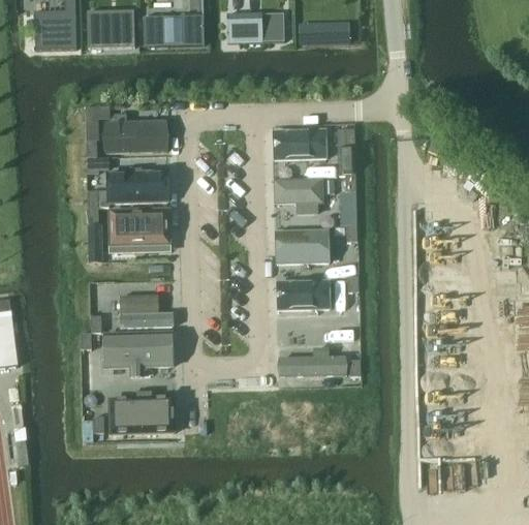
[(64,10),(33,11),(34,50),(76,49),(74,0),(64,0),(64,10)]
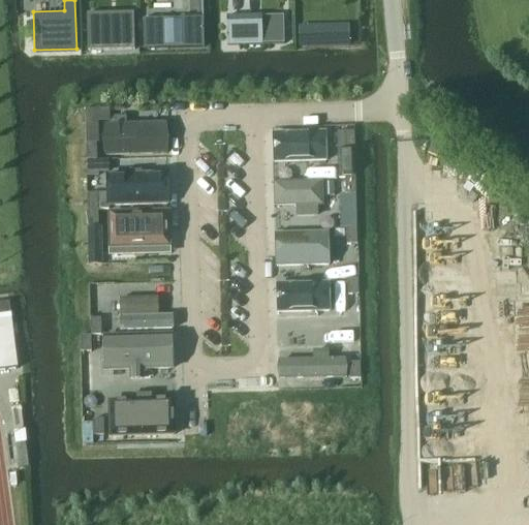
[(106,17),(87,18),(88,49),(107,48),(133,47),(132,9),(105,10),(106,17)]
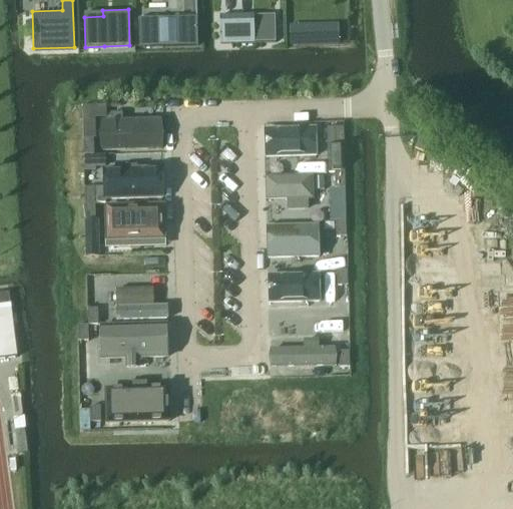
[(253,12),(218,13),(219,41),(276,39),(275,23),(253,24),(253,12)]
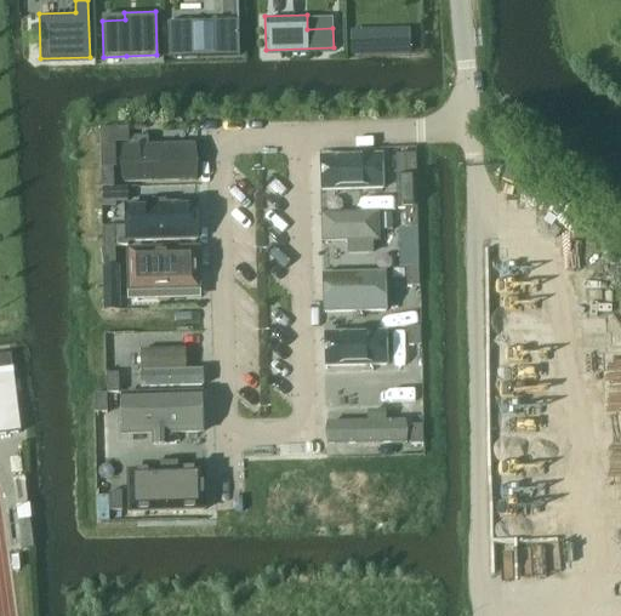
[(238,17),(167,18),(169,53),(239,52),(238,17)]
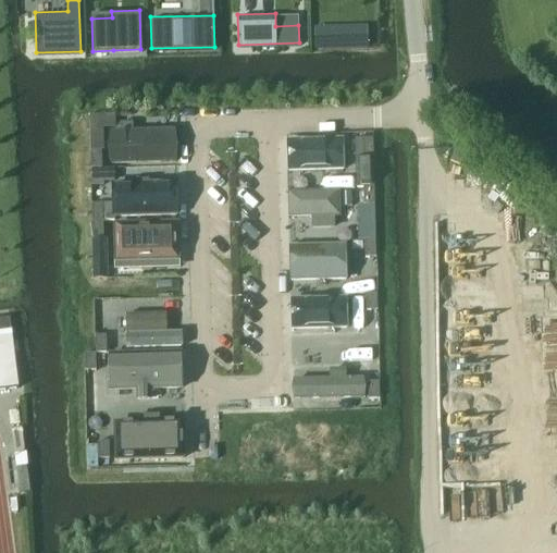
[(367,25),(314,26),(316,44),(367,42),(367,25)]
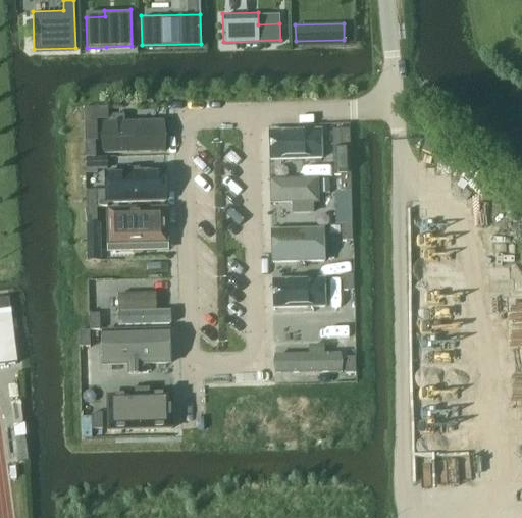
[(161,119),(103,120),(104,150),(162,149),(161,119)]
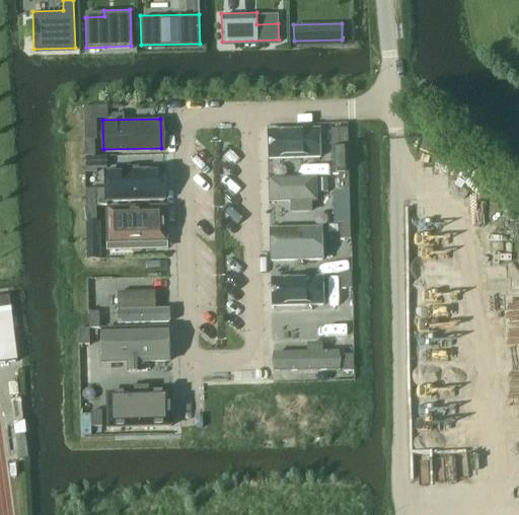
[(347,126),(337,127),(337,143),(347,142),(347,126)]
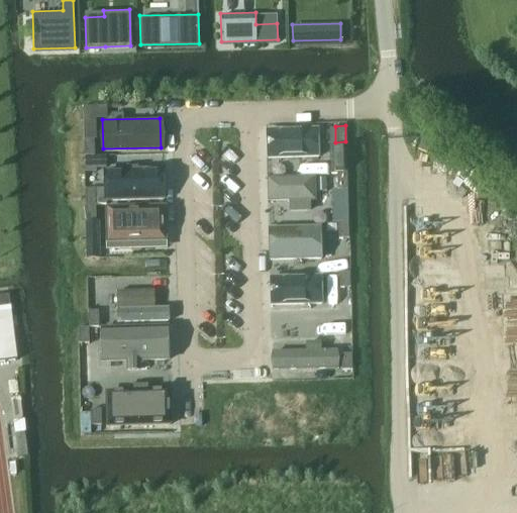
[(317,126),(267,128),(268,156),(318,155),(317,126)]
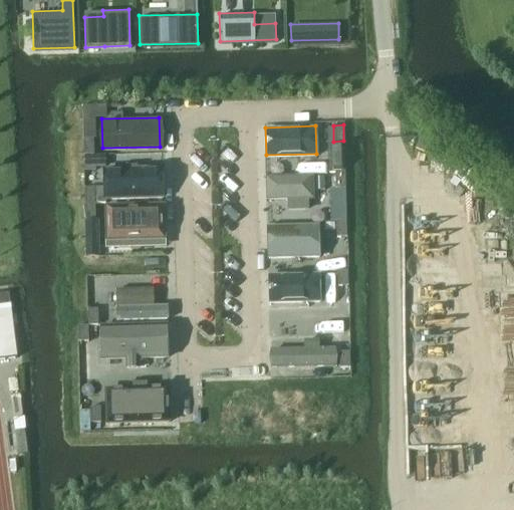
[(93,137),(83,137),(83,153),(93,152),(93,137)]
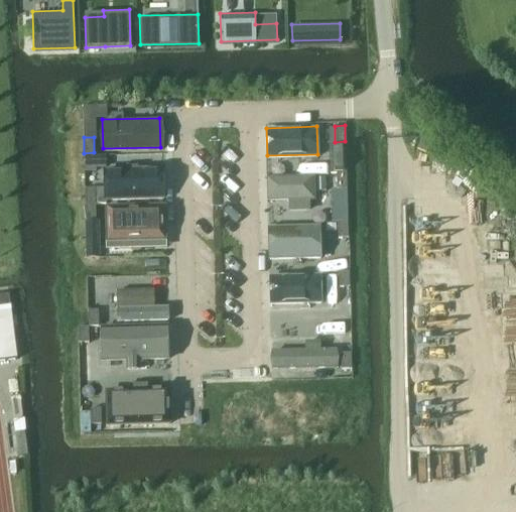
[(345,143),(331,144),(331,170),(336,170),(346,170),(347,170),(345,143)]
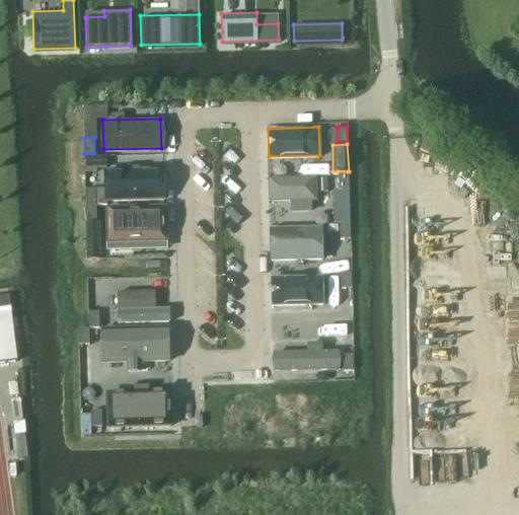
[(106,154),(84,154),(85,170),(96,170),(96,166),(106,166),(106,154)]
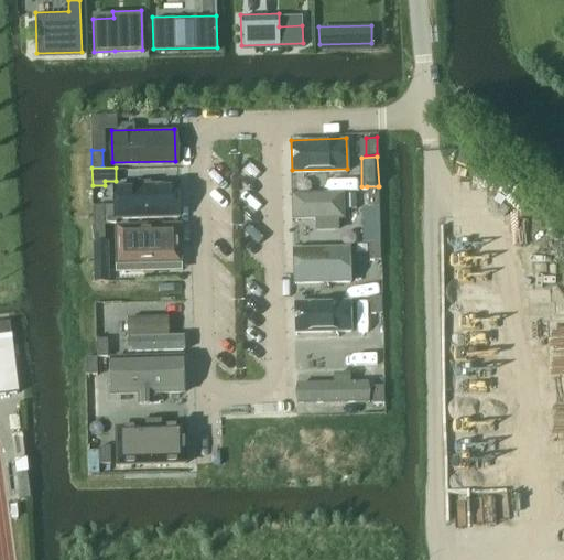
[(134,195),(128,195),(128,218),(159,218),(159,195),(148,195),(148,182),(134,182),(134,195)]
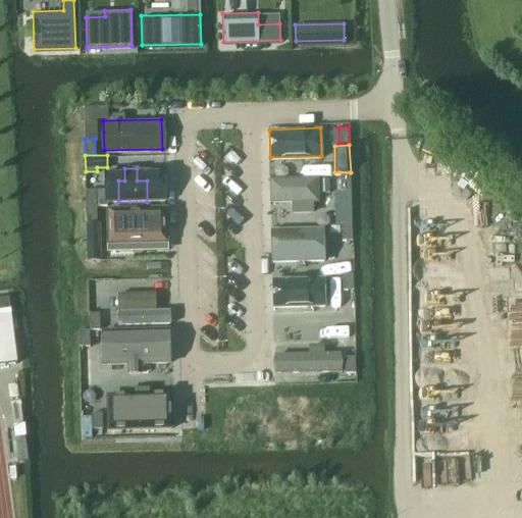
[(350,172),(340,172),(341,189),(351,189),(350,172)]
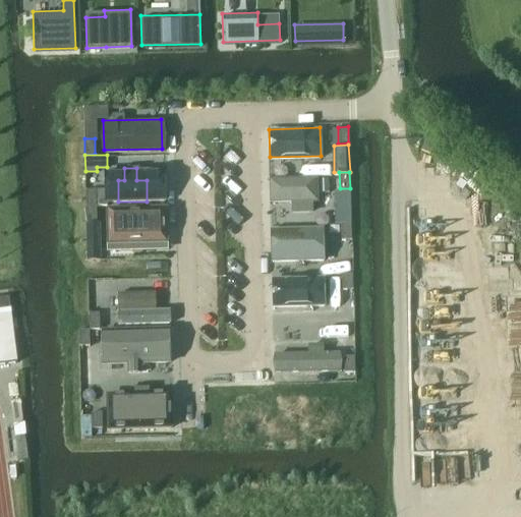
[(315,177),(270,178),(271,199),(316,198),(315,177)]
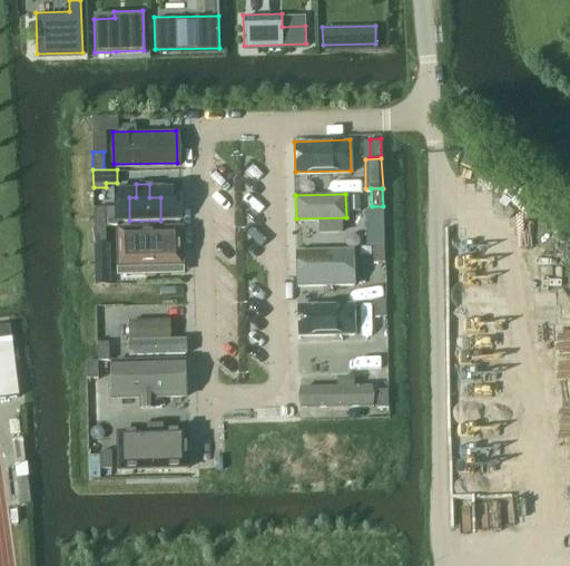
[(94,206),(94,223),(105,223),(105,205),(94,206)]
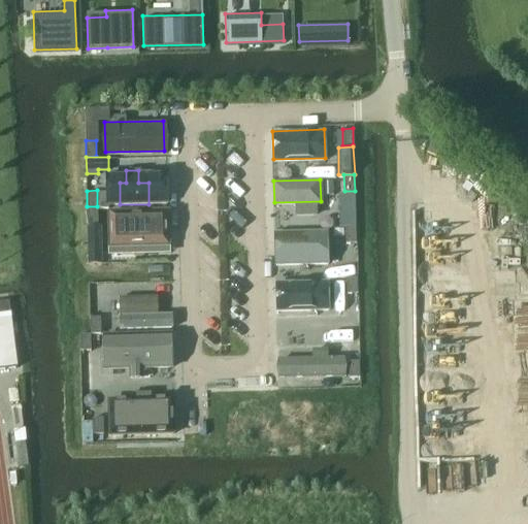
[(97,206),(87,206),(88,223),(98,223),(97,206)]
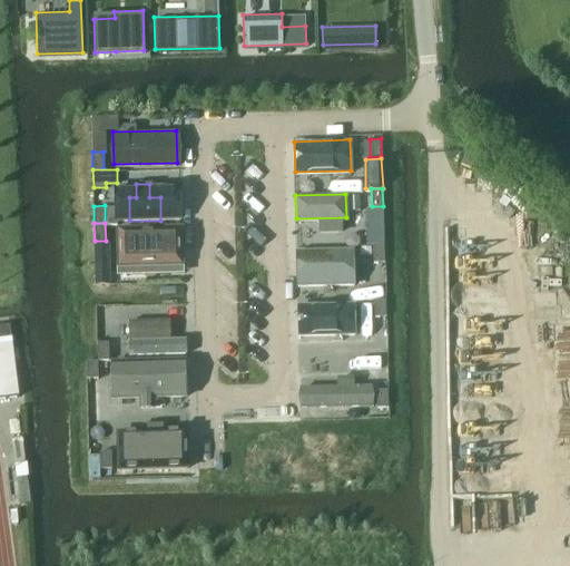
[(182,225),(117,227),(118,264),(182,263),(182,225)]
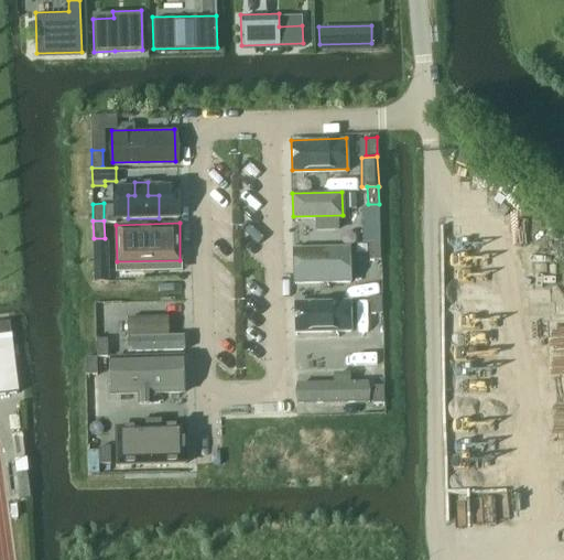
[(105,238),(94,238),(95,279),(109,279),(109,275),(108,238),(105,238)]
